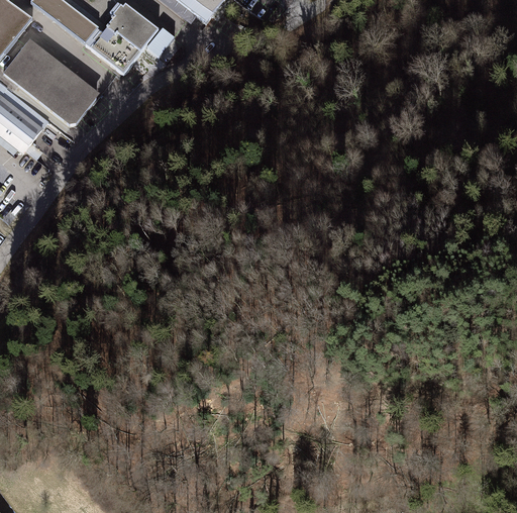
[(0,0),(0,59),(32,17),(10,0),(0,0)]
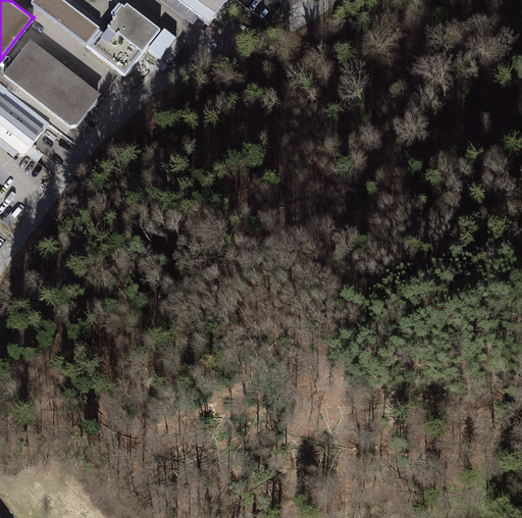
[(100,28),(65,0),(32,0),(87,44),(99,29),(100,28)]
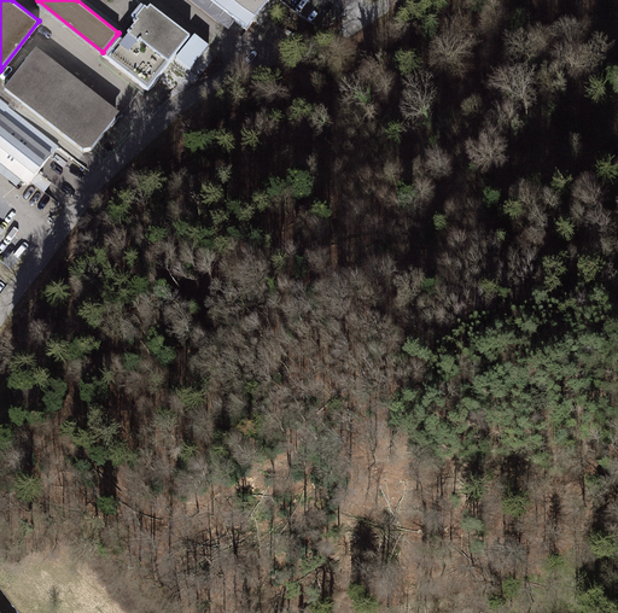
[(211,0),(248,27),(267,0),(211,0)]
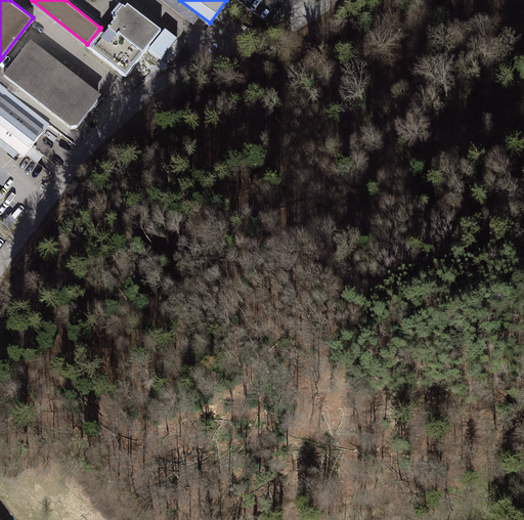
[(161,29),(128,3),(125,6),(120,2),(112,12),(117,16),(110,26),(143,52),(161,29)]
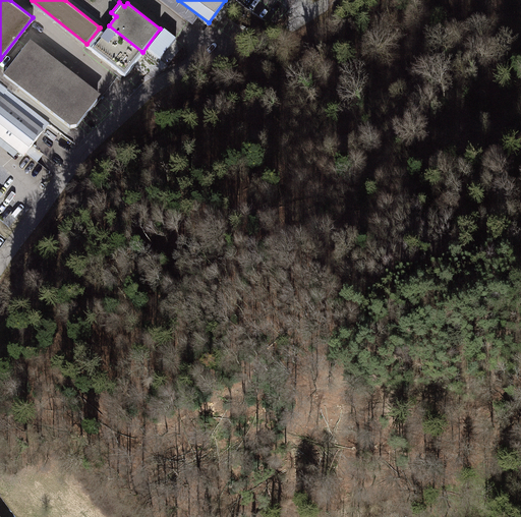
[(125,74),(142,52),(109,25),(104,32),(99,29),(87,44),(125,74)]
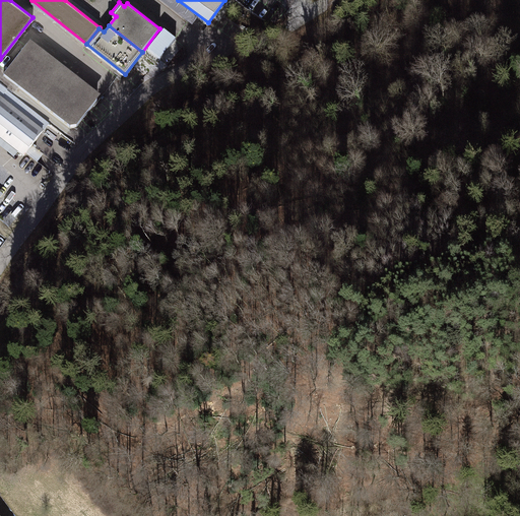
[(160,56),(176,36),(164,26),(148,47),(160,56)]
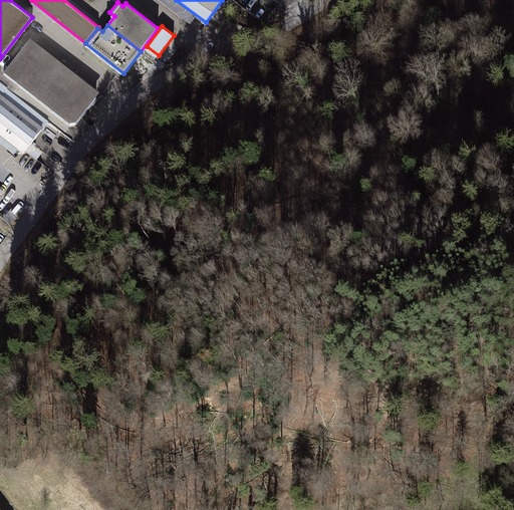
[(96,95),(27,41),(4,70),(69,122),(75,122),(96,95)]
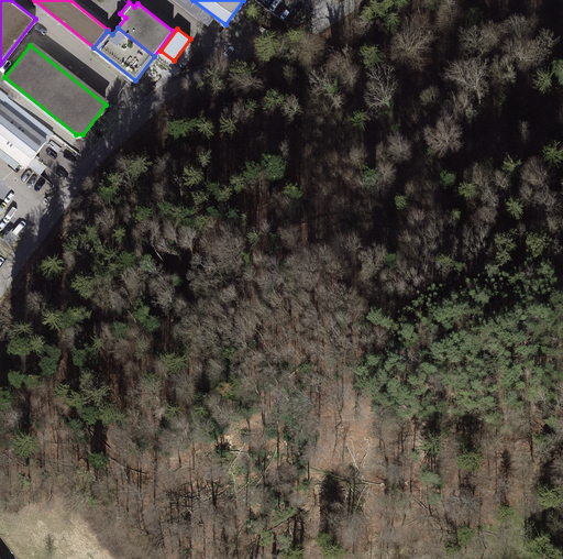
[(53,130),(0,88),(0,144),(25,165),(53,130)]
